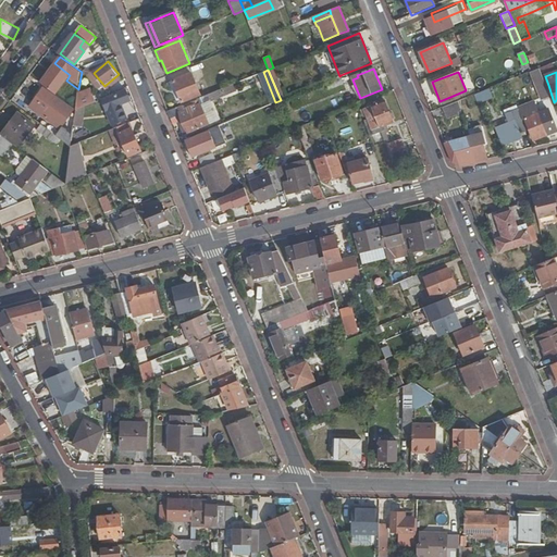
[(183,102),(200,95),(192,73),(173,81),(183,102)]
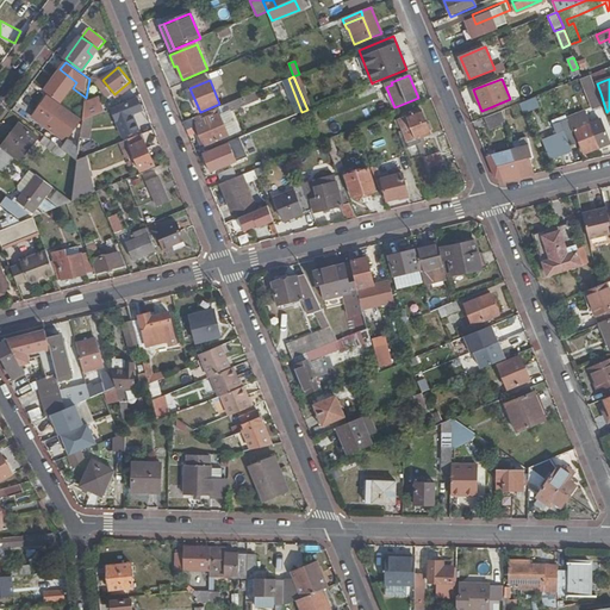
[(372,83),(358,89),(361,98),(377,91),(373,82),(372,83)]
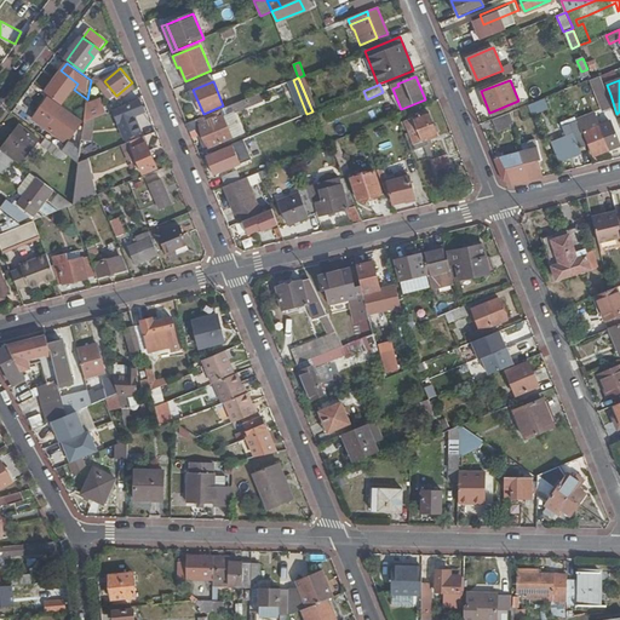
[(613,107),(606,90),(596,95),(602,112),(613,107)]
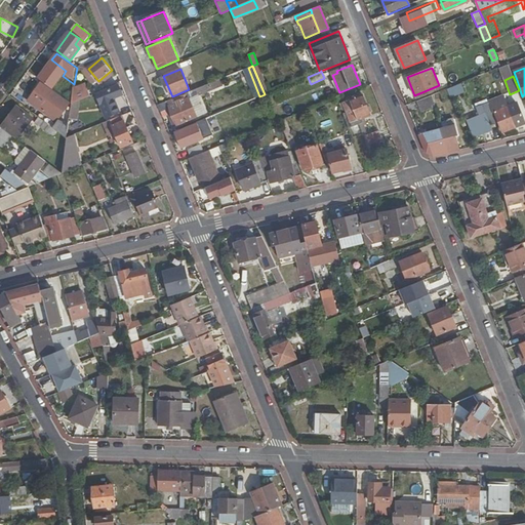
[(195,89),(211,83),(208,78),(193,84),(195,89)]
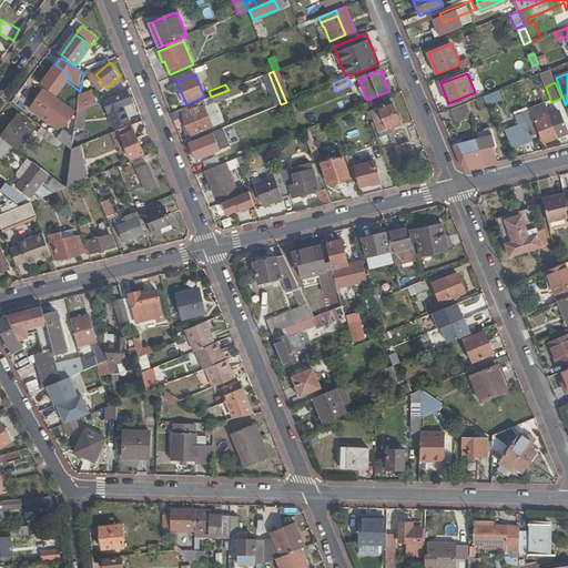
[(171,113),(174,122),(183,118),(191,135),(220,124),(212,105),(241,93),(239,85),(229,90),(211,97),(171,113)]
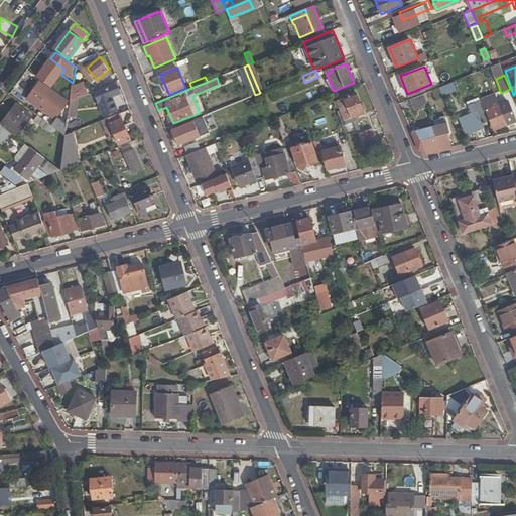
[(49,113),(57,119),(58,118),(69,104),(40,82),(34,90),(38,93),(34,97),(42,103),(37,109),(47,116),(49,113)]
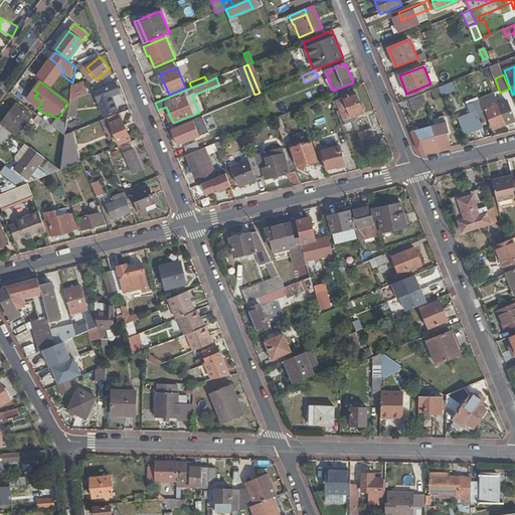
[(439,88),(442,95),(455,89),(452,81),(439,88)]
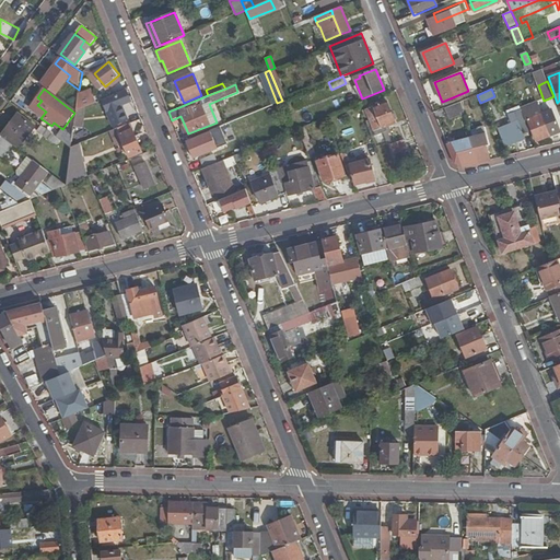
[(116,94),(116,93),(106,97),(112,111),(117,124),(127,119),(120,105),(130,101),(126,91),(116,94)]
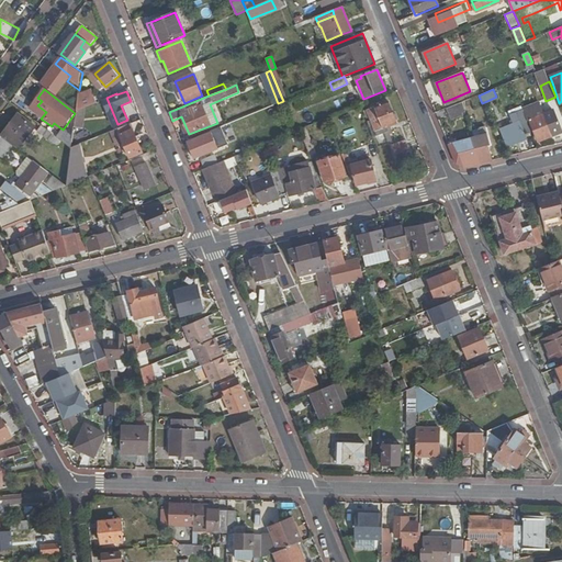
[(77,110),(85,107),(97,102),(93,93),(78,100),(77,110)]
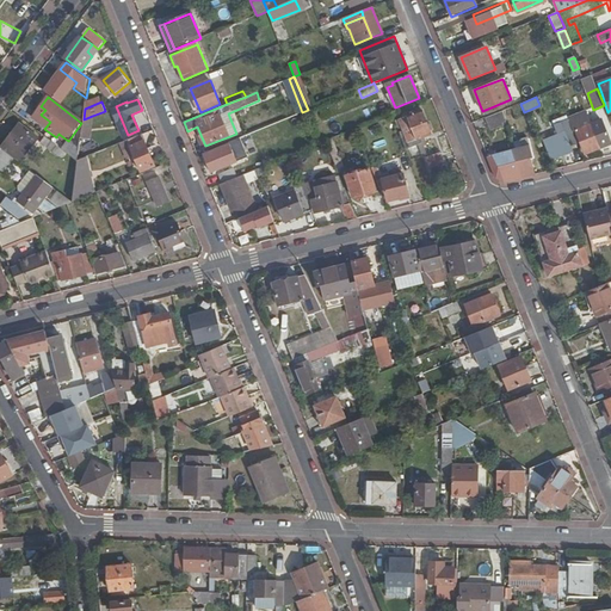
[(31,119),(44,129),(50,122),(41,115),(45,110),(41,106),(31,119)]
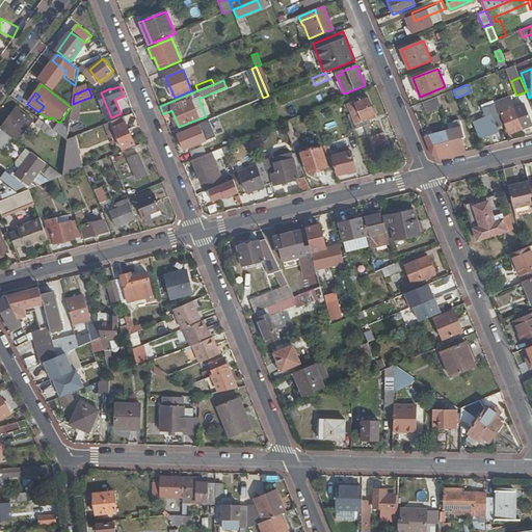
[(106,105),(101,92),(97,94),(107,120),(108,120),(103,107),(106,105)]
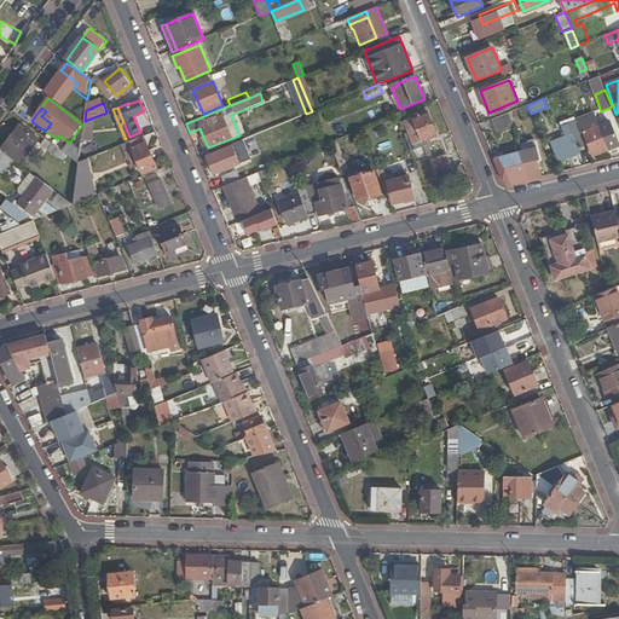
[(510,111),(492,120),(497,131),(514,125),(510,111)]
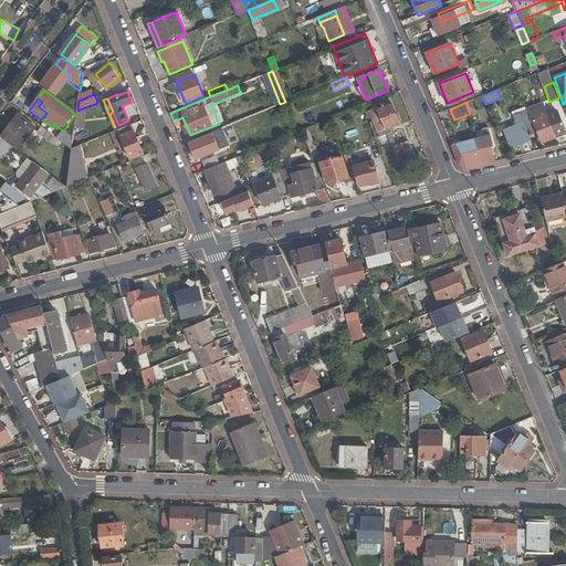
[(375,123),(380,137),(392,132),(391,128),(399,125),(391,103),(370,111),(375,123)]
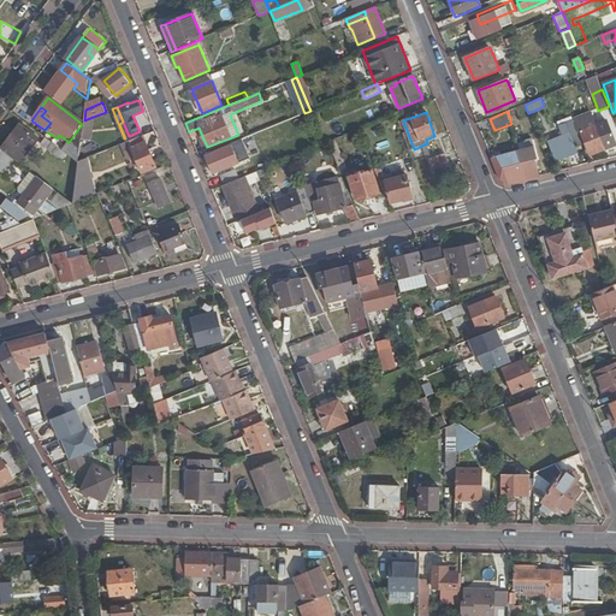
[(591,112),(573,119),(573,120),(578,132),(581,130),(591,155),(615,146),(605,120),(596,124),(591,112)]
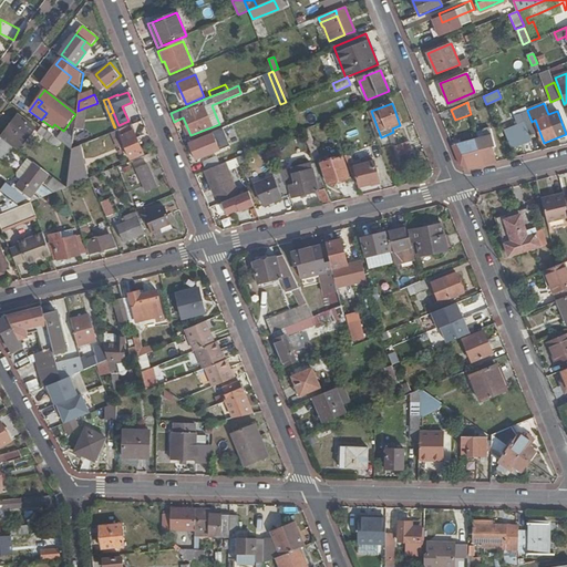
[(78,111),(74,129),(83,129),(85,107),(78,111)]
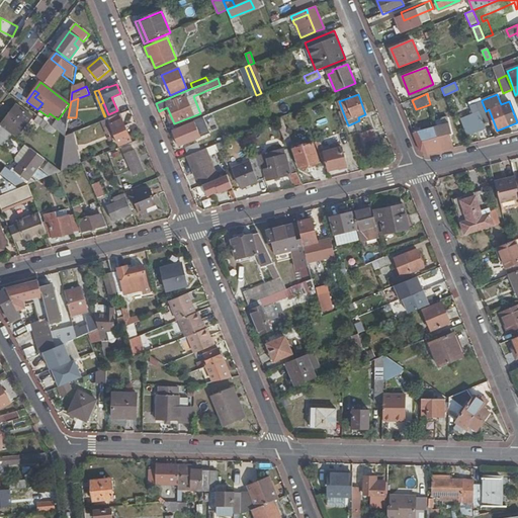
[(484,124),(490,122),(486,111),(482,101),(476,103),(484,124)]
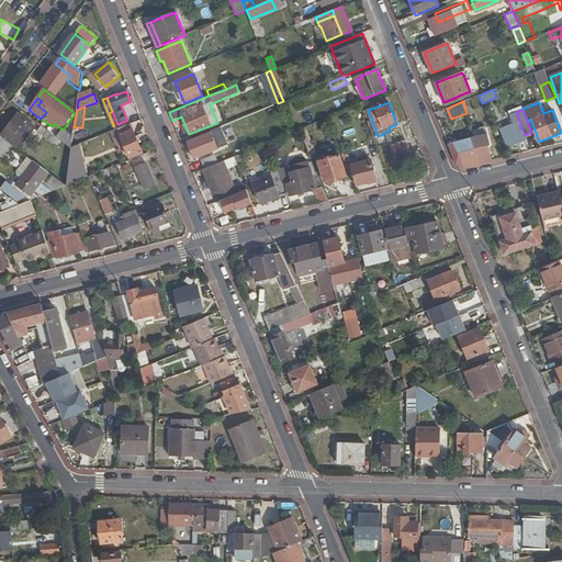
[(114,126),(117,124),(112,111),(109,113),(114,126)]
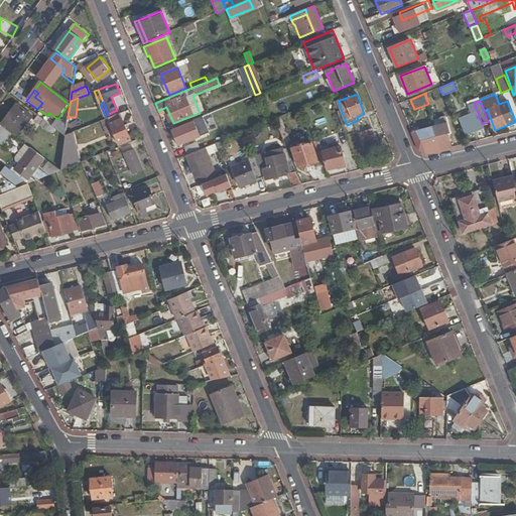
[(482,124),(474,103),(468,106),(472,115),(461,120),(466,134),(483,127),(482,124)]
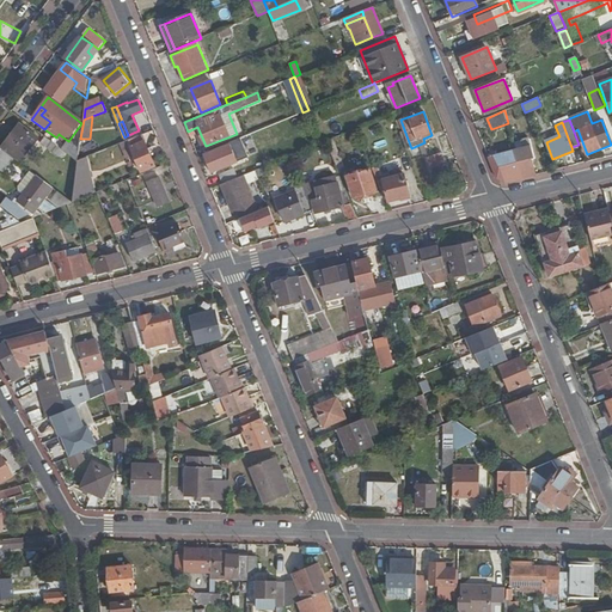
[(20,161),(30,150),(38,139),(30,132),(20,124),(2,147),(20,161)]
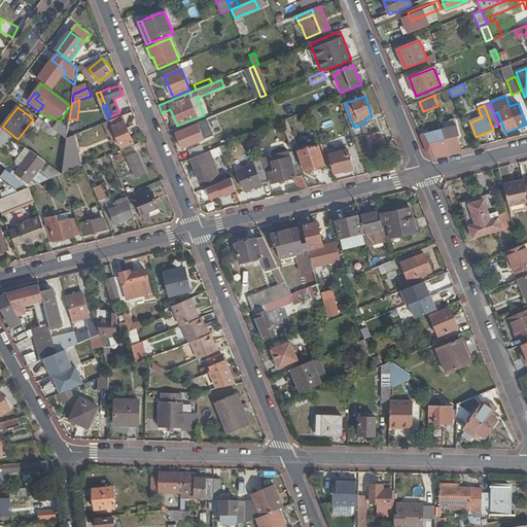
[(349,114),(344,115),(350,129),(354,128),(349,114)]
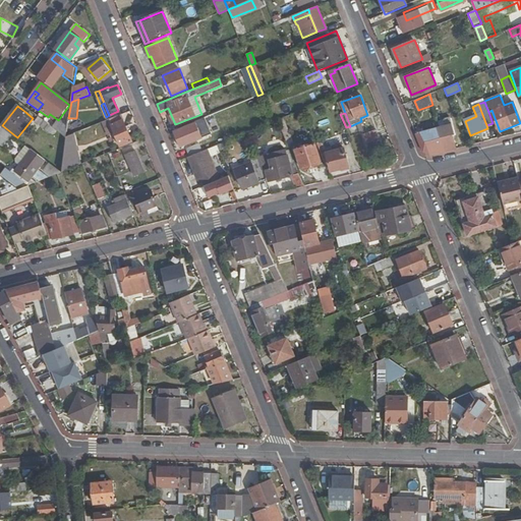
[(110,126),(123,120),(120,115),(108,120),(110,126)]
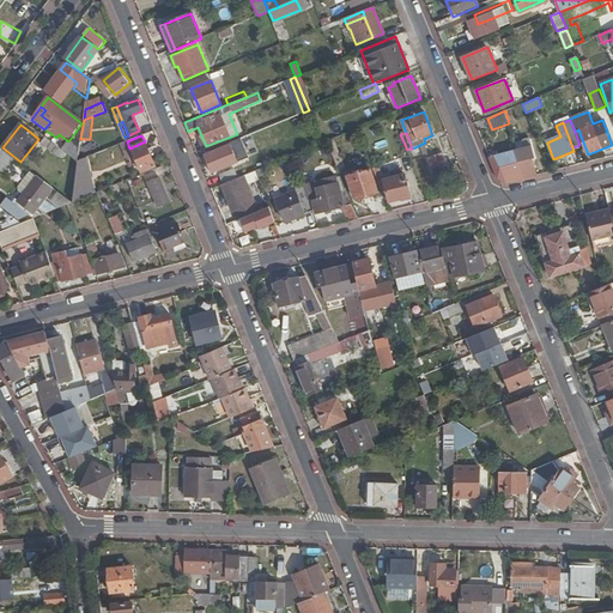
[(241,138),(225,145),(225,146),(204,156),(211,174),(235,164),(229,150),(243,144),(241,138)]
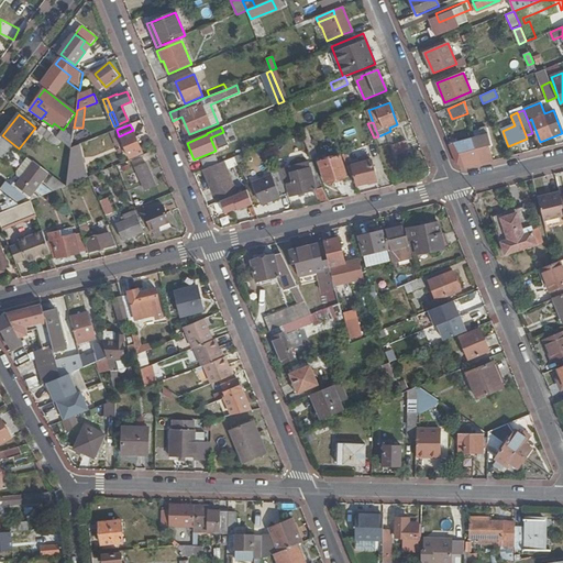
[(475,139),(482,164),(494,161),(489,146),(492,146),(487,128),(479,130),(482,138),(475,139)]
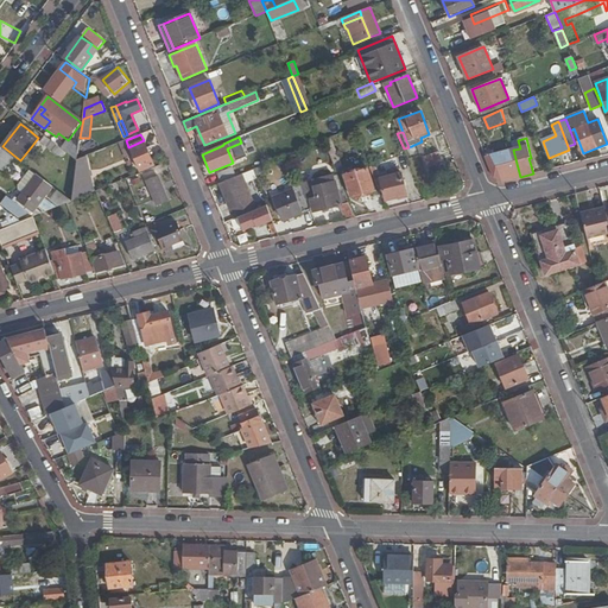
[(68,140),(62,150),(76,160),(78,144),(69,139),(68,140)]
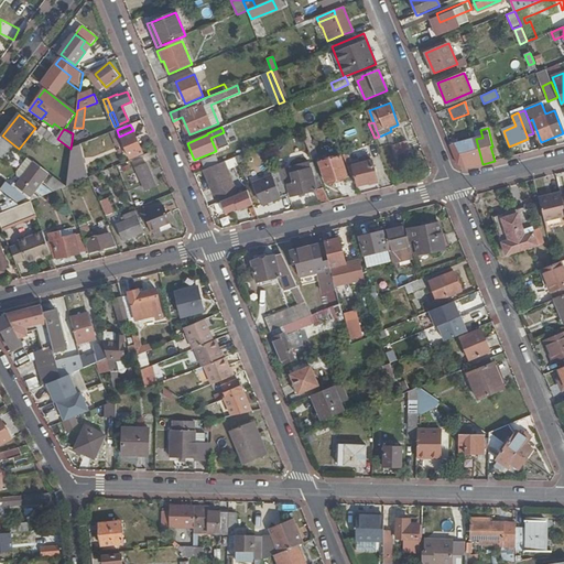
[(306,129),(301,131),(315,163),(320,161),(306,129)]
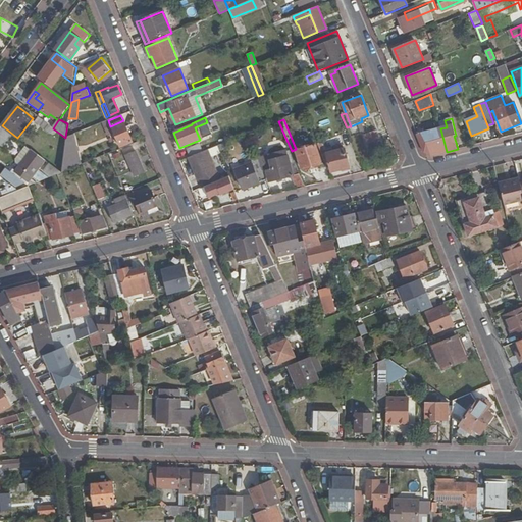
[(108,120),(102,122),(108,137),(113,135),(119,147),(132,142),(123,120),(110,126),(108,120)]
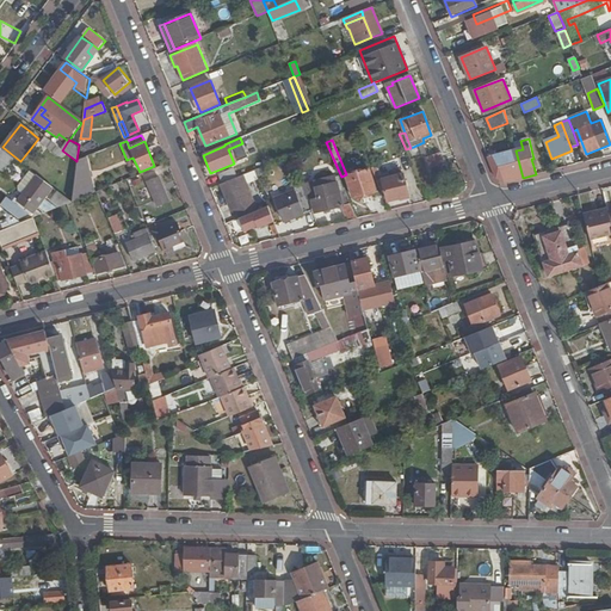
[(228,149),(234,164),(248,158),(242,143),(228,149)]
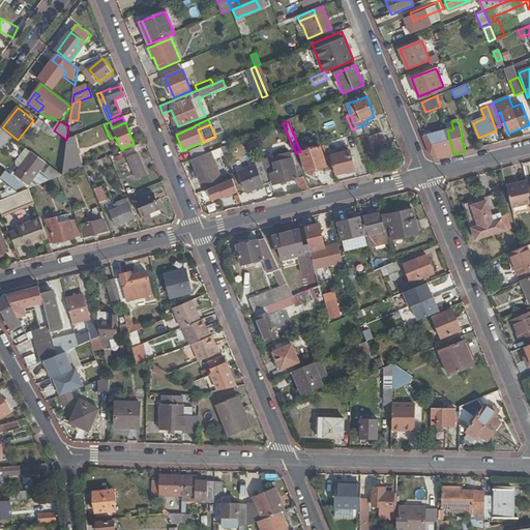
[(432,135),(447,130),(446,127),(442,128),(442,126),(430,129),(432,135)]
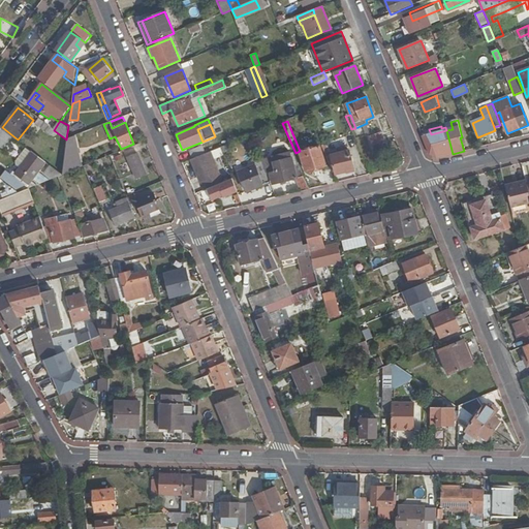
[(0,129),(0,146),(4,149),(11,138),(0,129)]
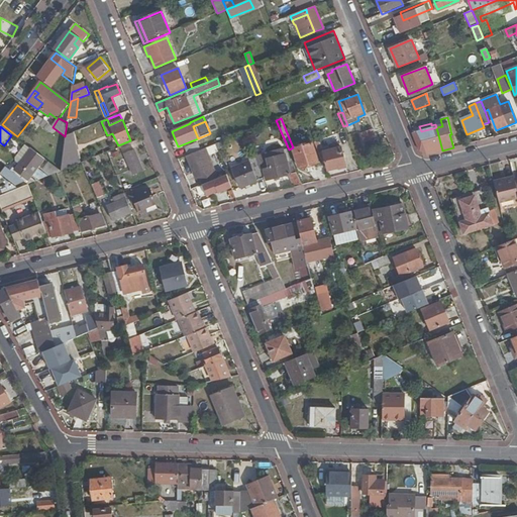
[(427,154),(442,150),(436,127),(421,131),(413,133),(420,150),(427,154)]
